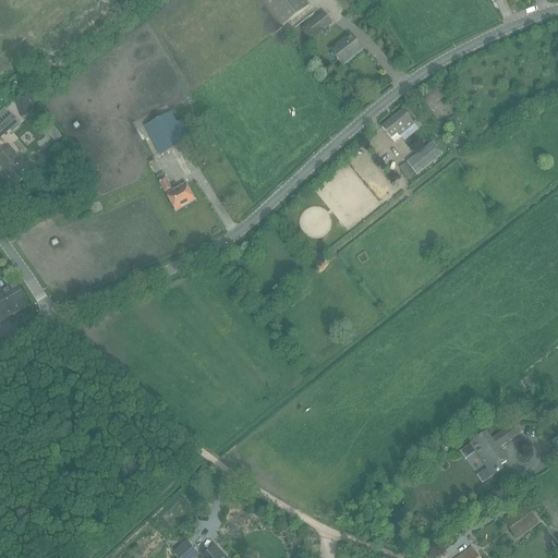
[(303,0),(262,0),(283,27),(308,7),(303,0)]
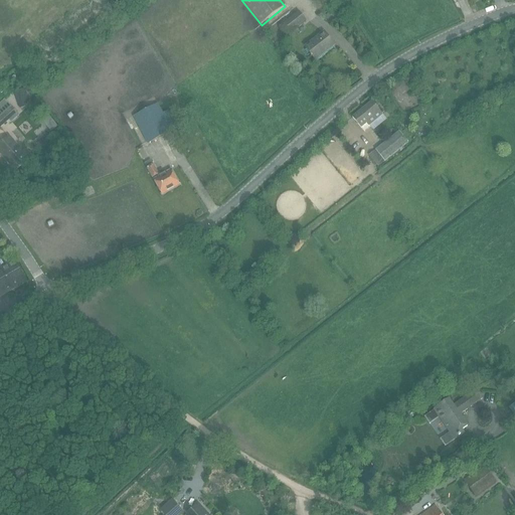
[(325,17),(330,23),(338,17),(333,11),(325,17)]
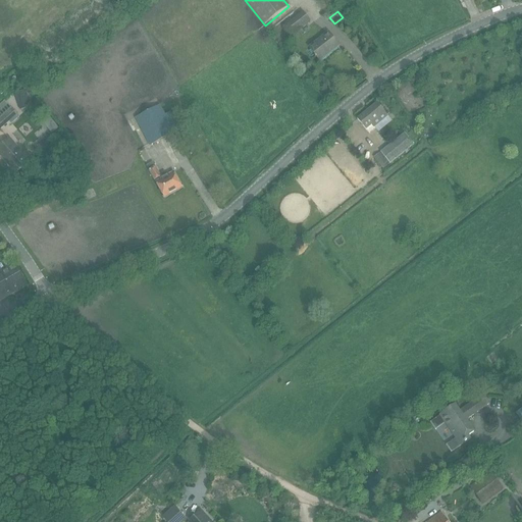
[(291,37),(310,21),(303,12),(283,28),(291,37)]
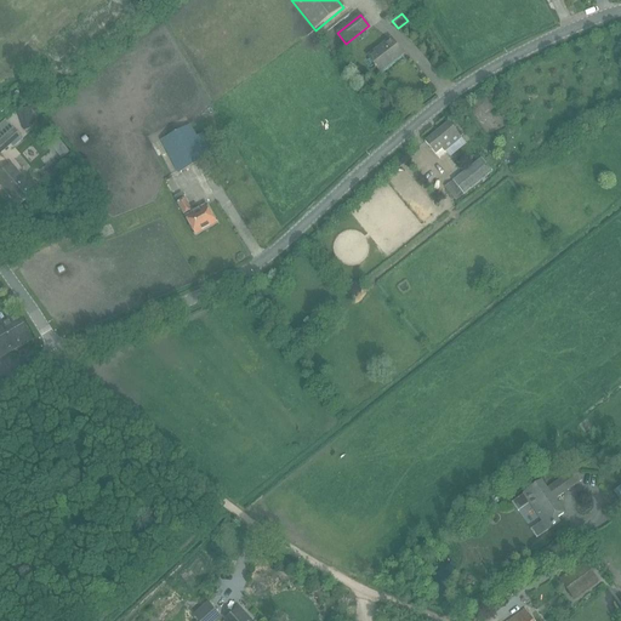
[(368,57),(372,63),(380,73),(403,55),(391,39),(368,57)]
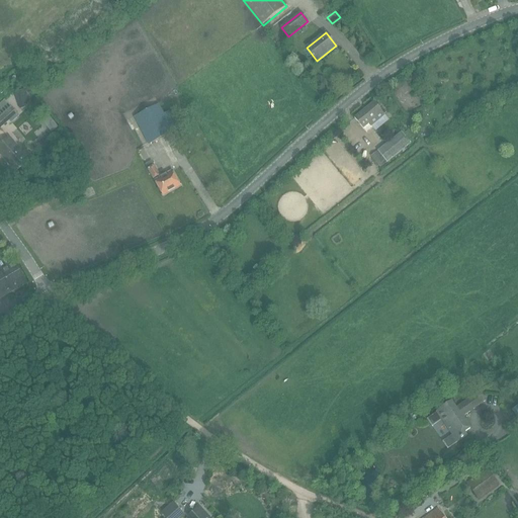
[(373,102),(354,118),(363,130),(363,128),(366,133),(372,128),(371,127),(384,116),(373,102)]
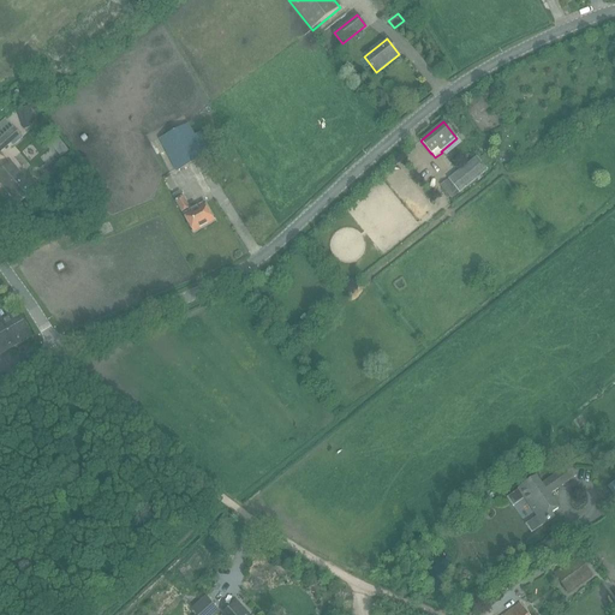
[(189,124),(166,136),(160,139),(177,173),(206,157),(189,124)]
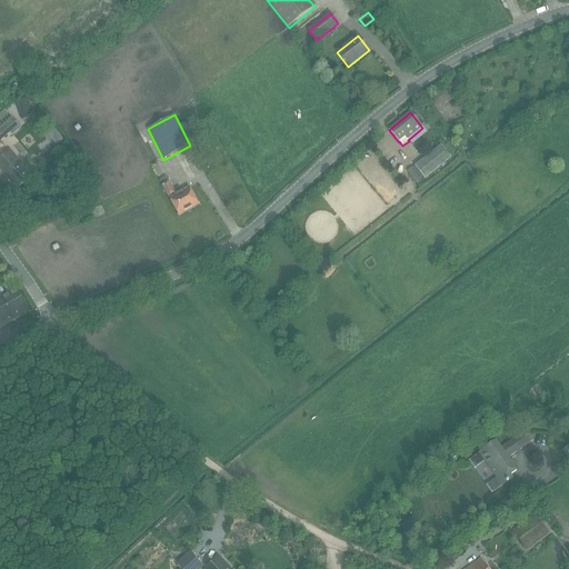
[(0,130),(0,140),(0,141),(19,126),(13,119),(0,130)]
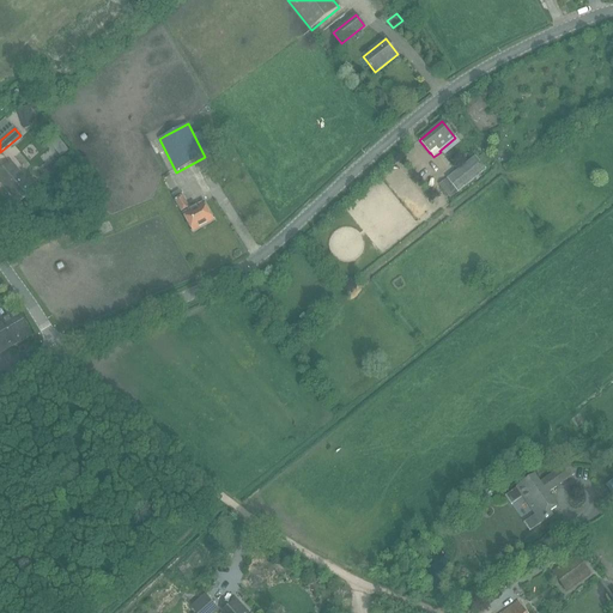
[(447,180),(459,193),(486,170),(475,157),(447,180)]
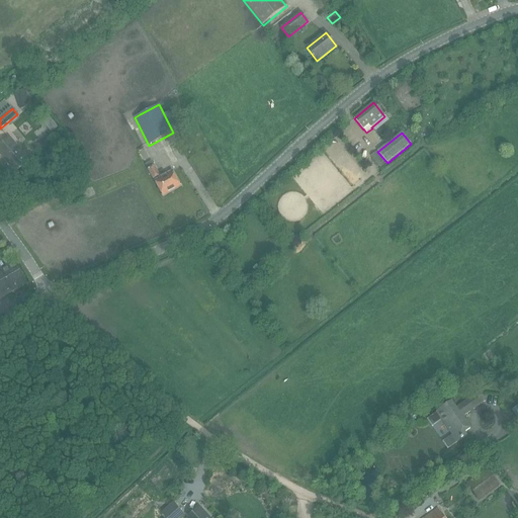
[(10,137),(4,143),(0,146),(0,153),(16,172),(32,158),(26,151),(23,153),(10,137)]
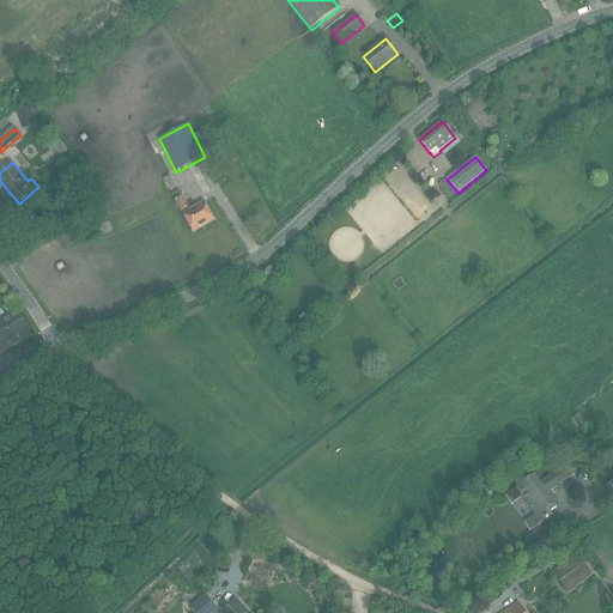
[(445,181),(439,186),(449,196),(454,192),(445,181)]
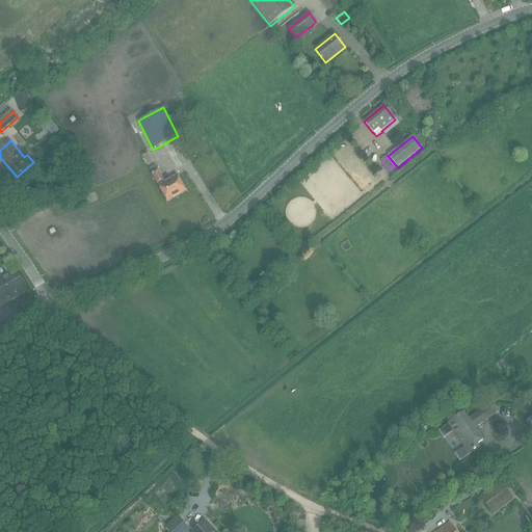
[(159,186),(167,202),(186,192),(177,176),(163,184),(162,181),(164,181),(156,166),(150,169),(158,184),(159,186)]
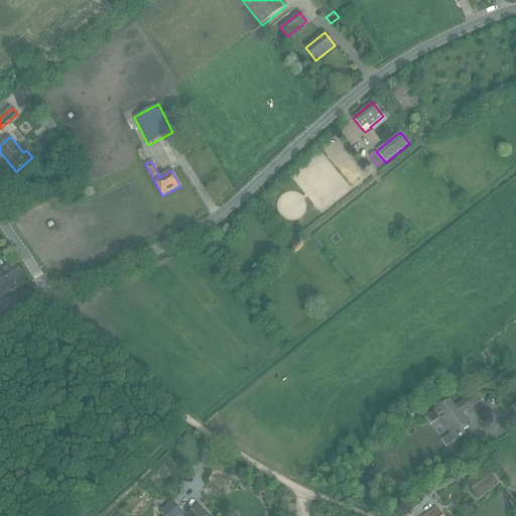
[(0,267),(0,268),(0,297),(26,282),(14,261),(8,264),(4,259),(0,261),(0,267)]
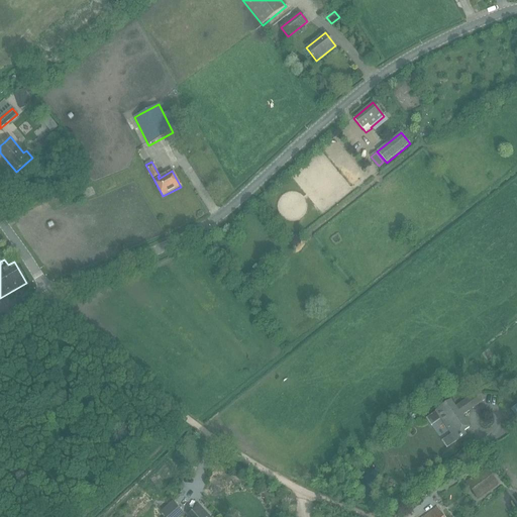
[(474,408),(482,403),(485,401),(479,391),(454,407),(451,402),(436,412),(456,441),(466,435),(463,432),(470,428),(461,417),(474,409),(474,408)]
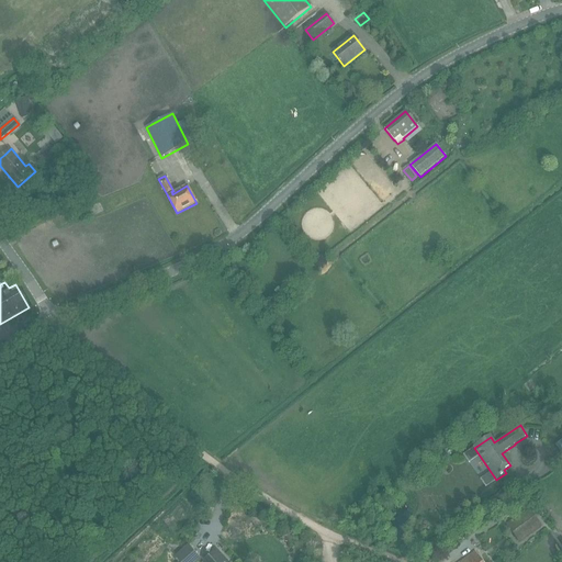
[(510,505),(516,513),(528,504),(527,503),(532,499),(528,492),(510,505)]
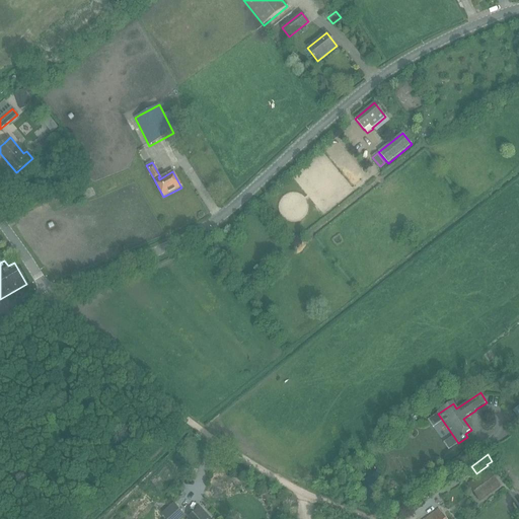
[(489,471),(468,486),(479,501),(500,487),(489,471)]
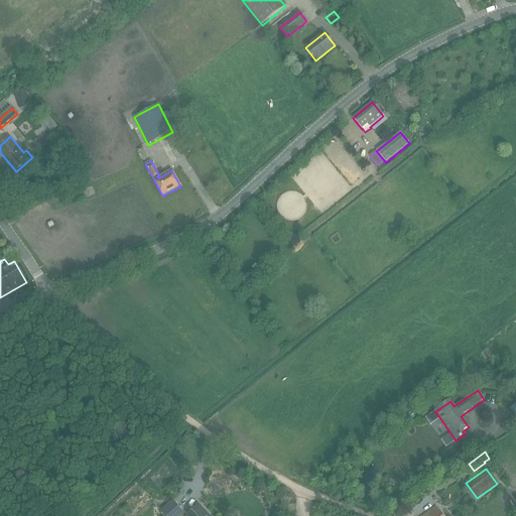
[(172,502),(164,509),(162,511),(165,515),(180,515),(182,514),(172,502)]
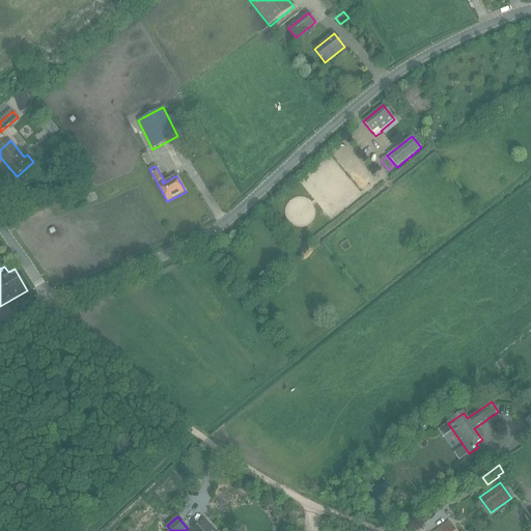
[(214,530),(205,521),(197,528),(193,530),(214,530)]
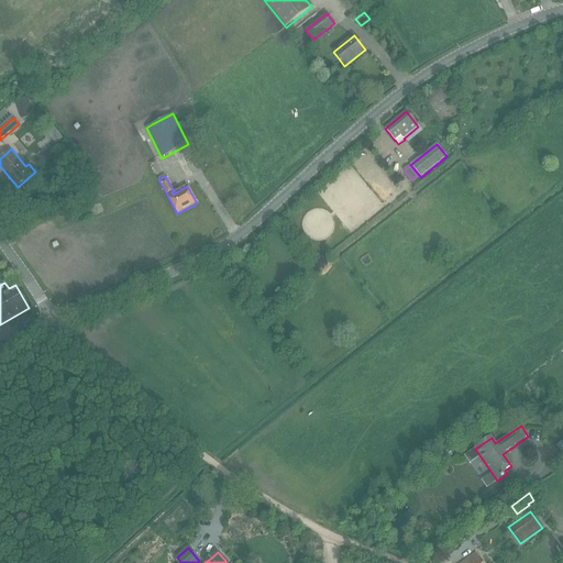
[(482,562),(475,553),(465,561),(461,562),(482,562)]
